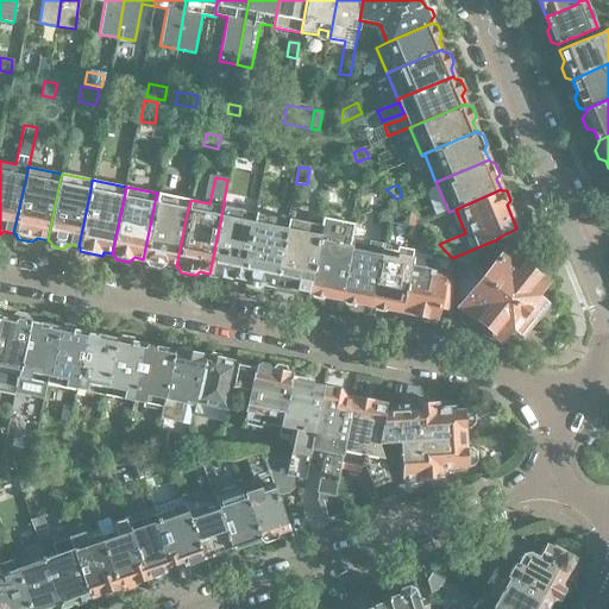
[(155,202),(143,259),(146,259),(149,265),(162,268),(167,264),(176,267),(188,208),(190,200),(157,193),(155,202)]
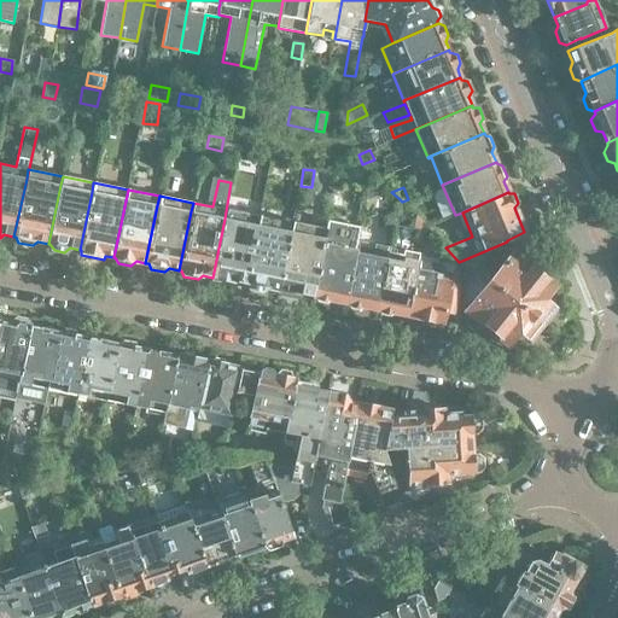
[(225,219),(213,278),(211,281),(235,286),(235,281),(245,284),(257,225),(260,216),(226,209),(225,219)]
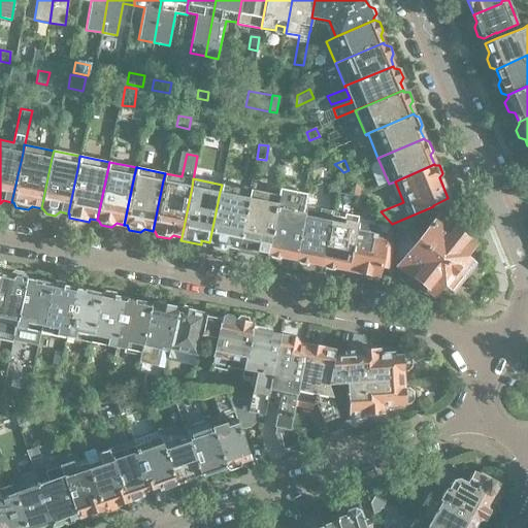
[(337,185),(330,184),(327,202),(333,204),(337,185)]
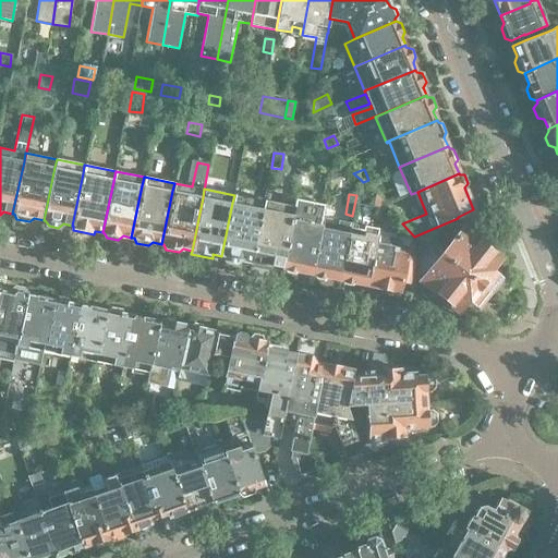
[(381,213),(384,202),(376,194),(373,210),(381,213)]
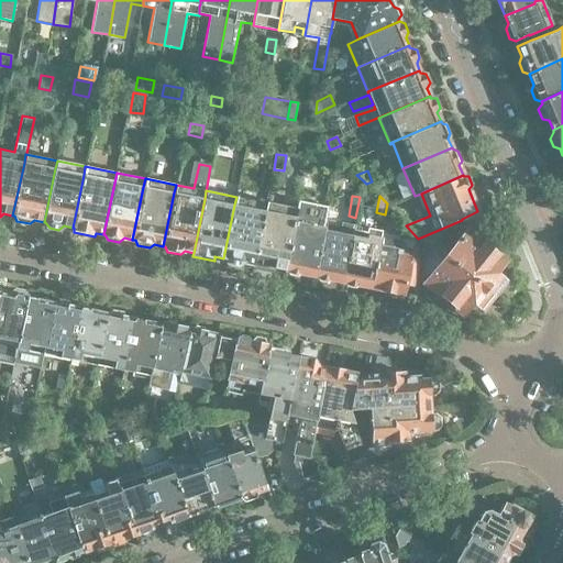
[(234,205),(223,258),(224,260),(229,264),(239,266),(244,263),(253,264),(266,202),(236,197),(234,205)]
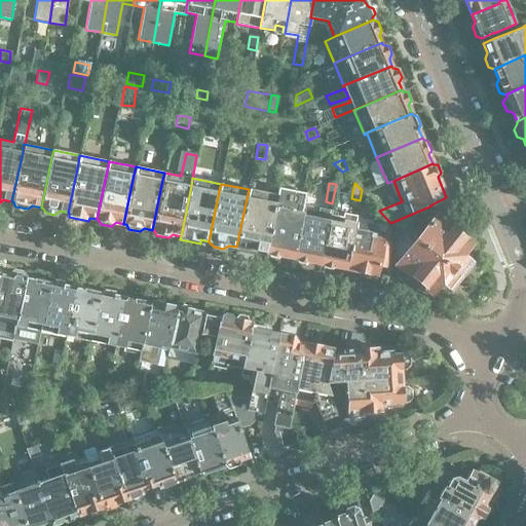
[(249,189),(236,247),(236,251),(256,255),(257,252),(265,253),(267,243),(277,195),(249,189)]
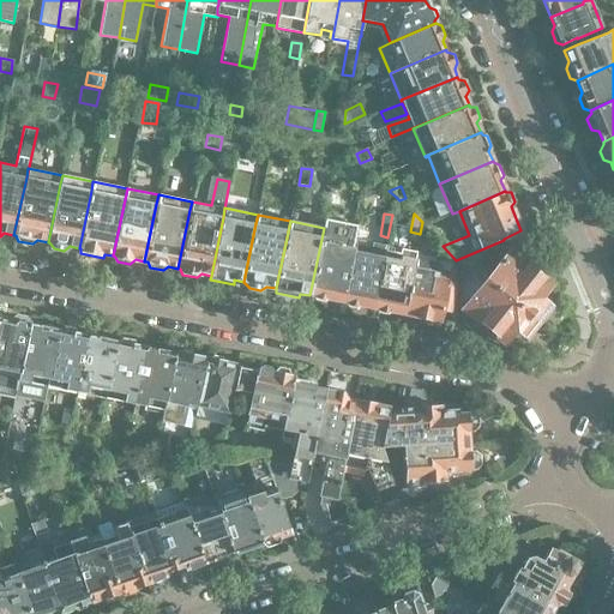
[(323,302),(327,299),(342,302),(355,239),(356,235),(324,228),(312,284),(309,295),(314,296),(315,301),(323,302)]
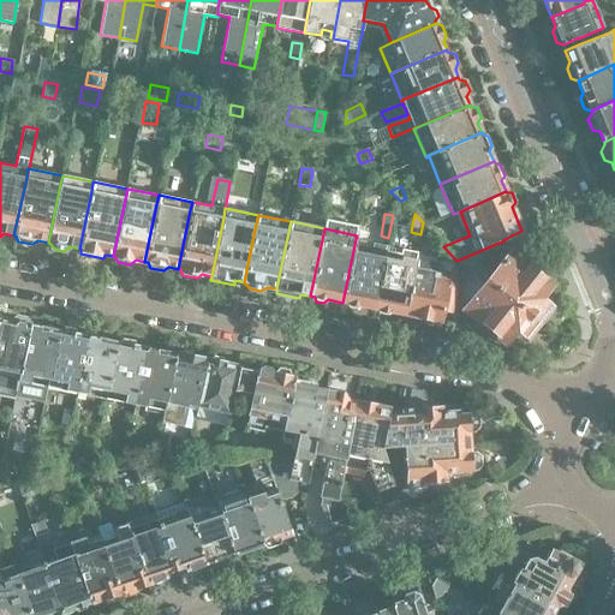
[(346,303),(348,308),(358,309),(362,306),(374,309),(387,245),(356,239),(342,303),(346,303)]
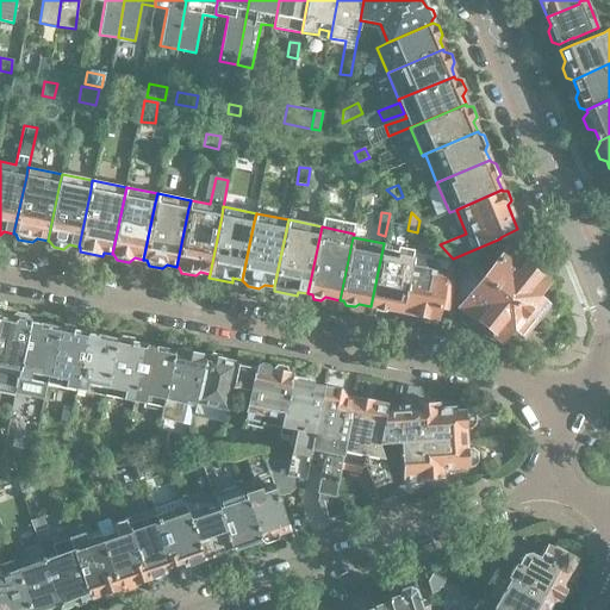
[(500,253),(481,277),(534,321),(548,303),(540,296),(549,285),(529,267),(536,259),(510,238),(497,243),(504,250),(502,253),(500,253)]
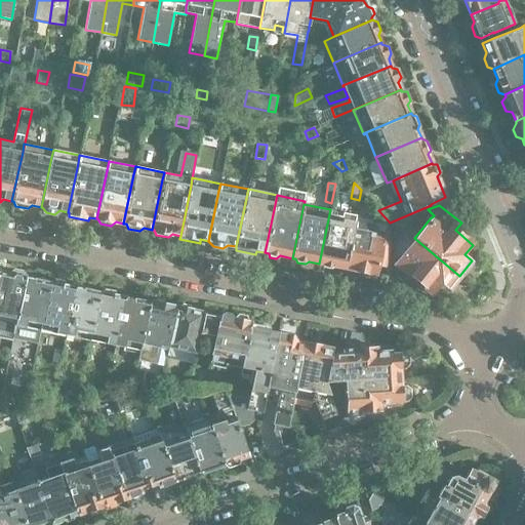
[(330,209),(319,264),(322,264),(323,268),(332,270),(334,267),(346,269),(357,216),(357,215),(330,209)]
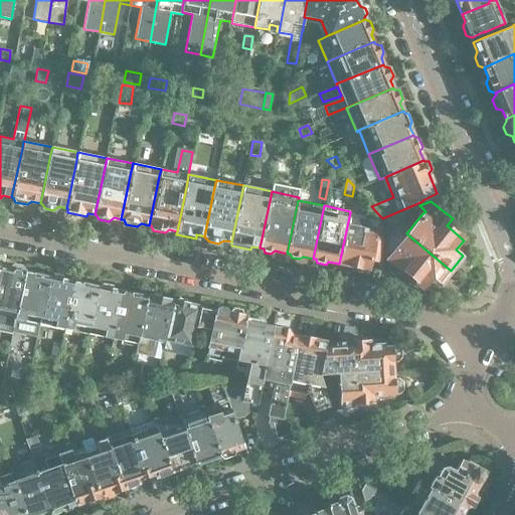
[(381,244),(385,221),(374,210),(366,216),(363,215),(362,212),(354,210),(351,213),(350,212),(339,264),(341,265),(342,268),(349,269),(353,267),(365,269),(369,268),(371,260),(376,260),(379,244),(381,244)]
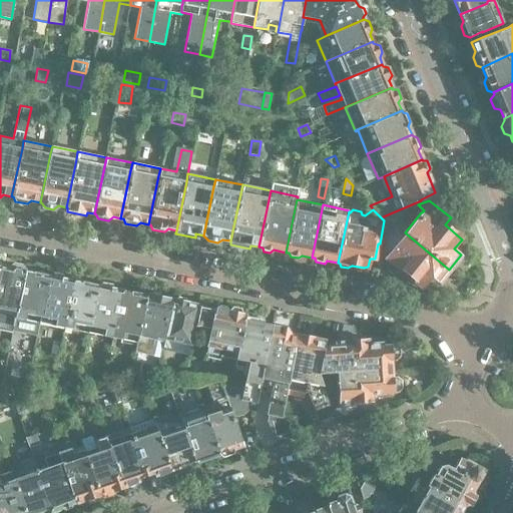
[(381,251),(386,257),(423,287),(430,278),(438,285),(449,270),(405,232),(387,218),(381,251)]
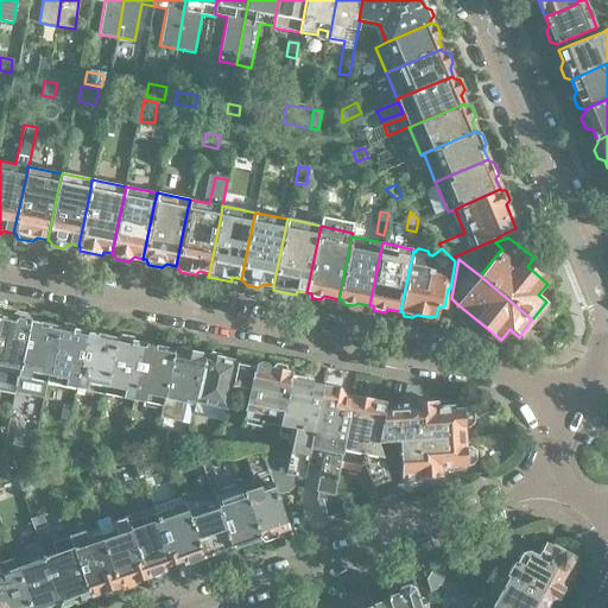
[(0,315),(0,316),(0,382),(1,384),(2,380),(16,382),(17,377),(19,369),(29,321),(25,316),(14,314),(11,317),(0,315)]
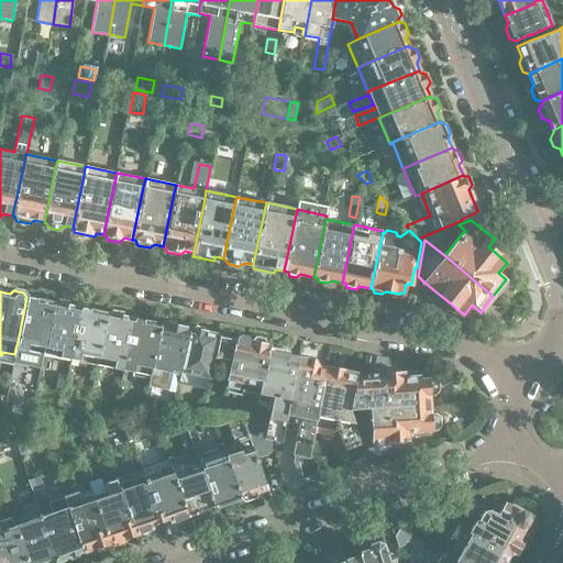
[(18,342),(15,349),(14,354),(11,371),(21,373),(26,352),(29,344),(44,348),(54,302),(26,297),(18,342)]
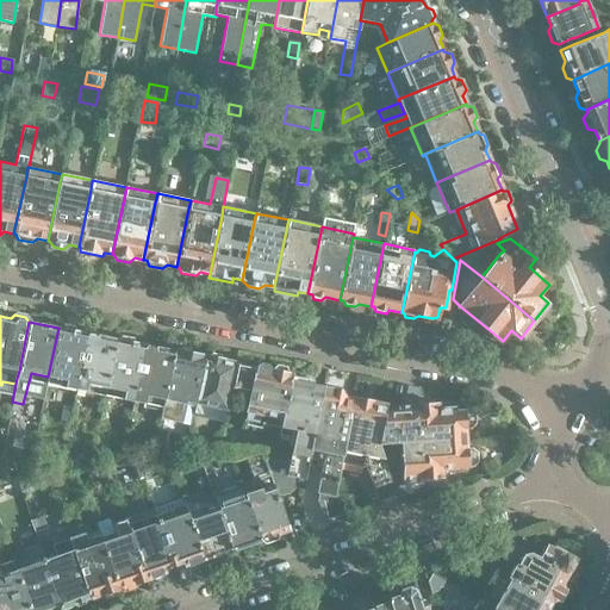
[(58,328),(48,377),(66,380),(64,387),(75,390),(87,334),(76,331),(75,327),(63,324),(61,328),(58,328)]
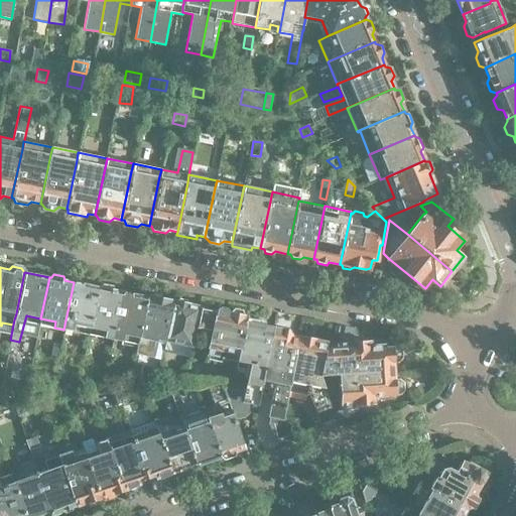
[(63,330),(74,332),(75,326),(90,329),(98,287),(74,282),(63,330)]
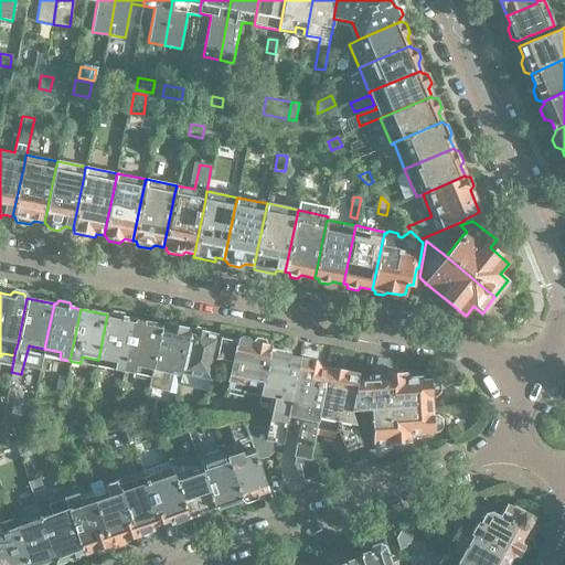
[(107,315),(98,360),(115,363),(114,370),(124,372),(134,320),(125,318),(123,313),(112,311),(108,315),(107,315)]
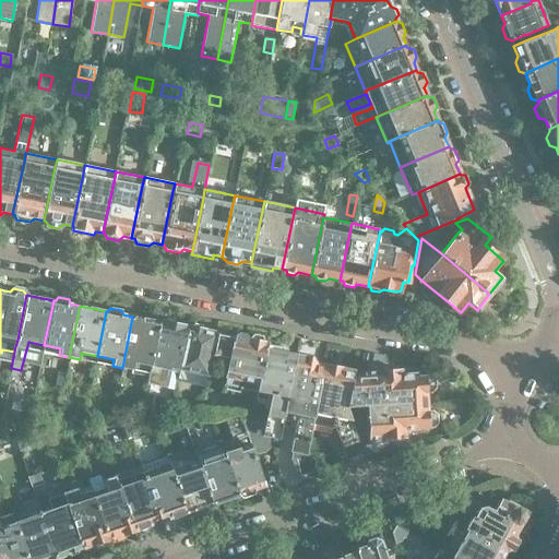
[(132,317),(122,368),(126,369),(132,370),(132,373),(150,376),(161,322),(132,317)]
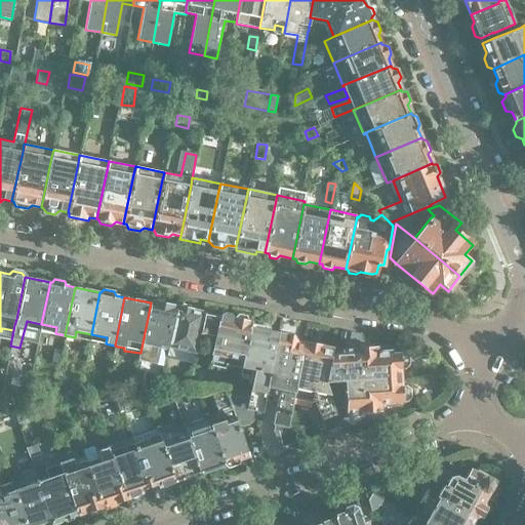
[(151,303),(140,353),(154,356),(165,359),(166,357),(176,307),(164,305),(161,300),(156,299),(153,304),(151,303)]
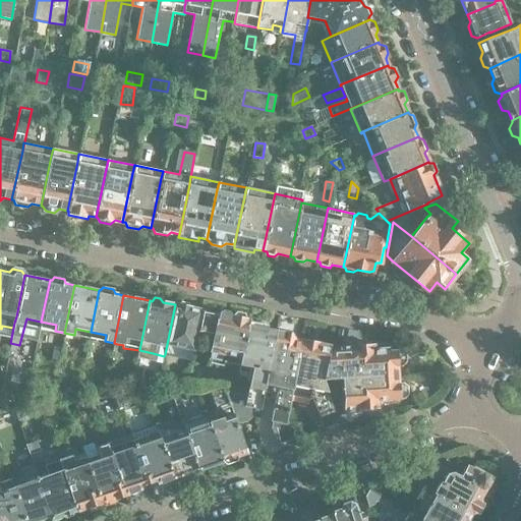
[(175,304),(165,354),(181,358),(183,349),(193,351),(197,331),(196,331),(200,311),(190,308),(188,304),(179,302),(176,305),(175,304)]
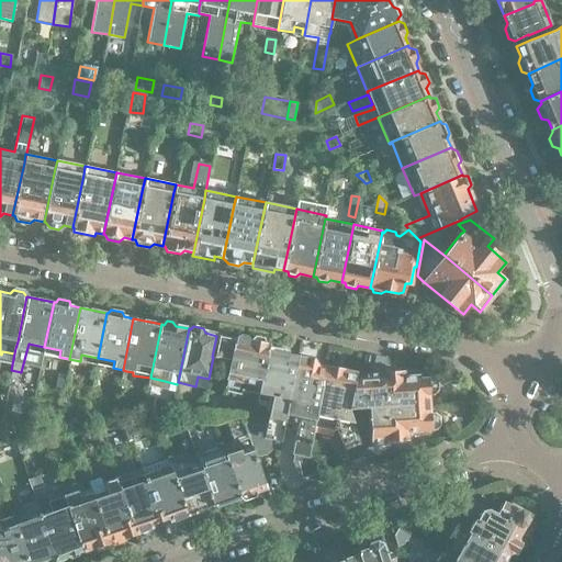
[(212,357),(213,357),(229,361),(225,380),(259,388),(266,352),(267,349),(268,349),(269,347),(266,346),(263,339),(254,337),(249,343),(216,336),(212,357)]
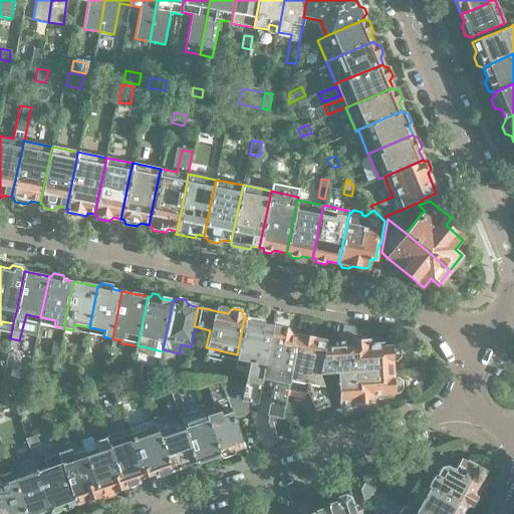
[(243,322),(237,354),(235,360),(249,362),(241,401),(256,404),(261,378),(263,365),(272,326),(263,324),(262,320),(261,318),(259,317),(257,317),(254,319),(246,317),(245,319),(244,319),(243,322)]
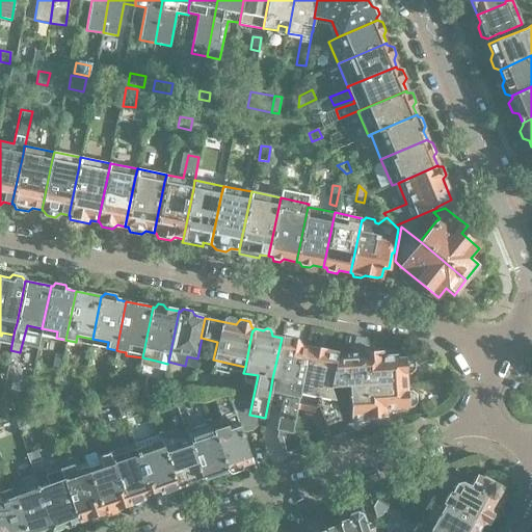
[(272,378),(270,392),(283,395),(275,430),(277,430),(276,435),(283,453),(298,448),(292,429),(298,398),(299,393),(309,349),(298,347),(295,340),(282,338),(272,378)]
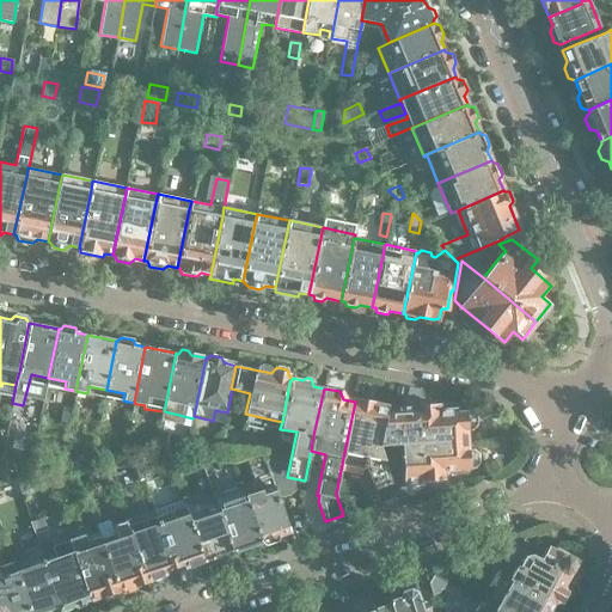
[(355,402),(344,452),(365,457),(362,469),(368,470),(380,503),(397,497),(391,482),(379,446),(387,409),(386,409),(383,412),(374,410),(372,404),(355,402)]
